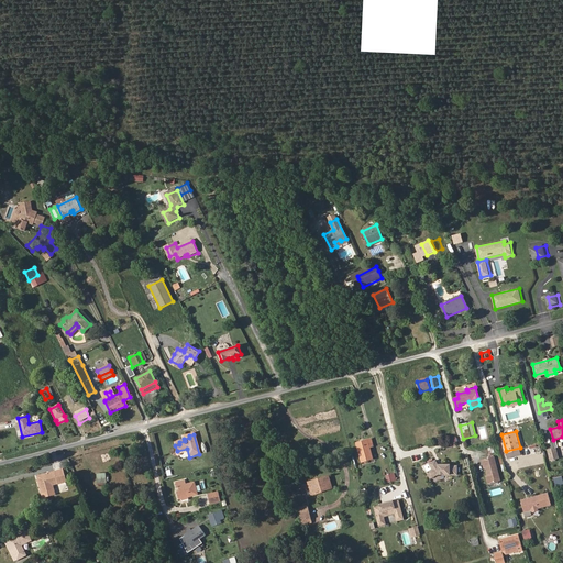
[(362,462),(373,459),(371,448),(373,446),(372,439),(367,440),(356,443),(362,462)]
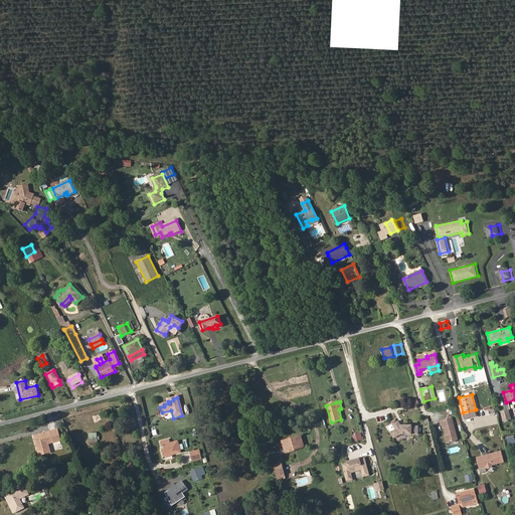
[(509,408),(501,411),(503,422),(512,419),(509,408)]
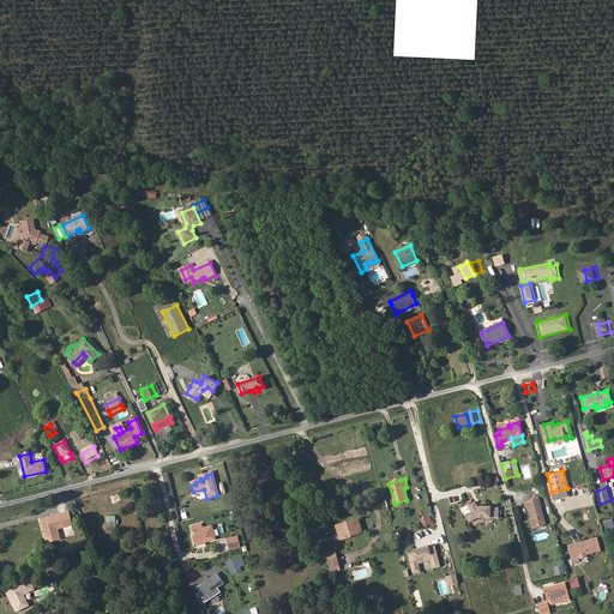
[(569,495),(567,488),(552,492),(554,499),(569,495)]
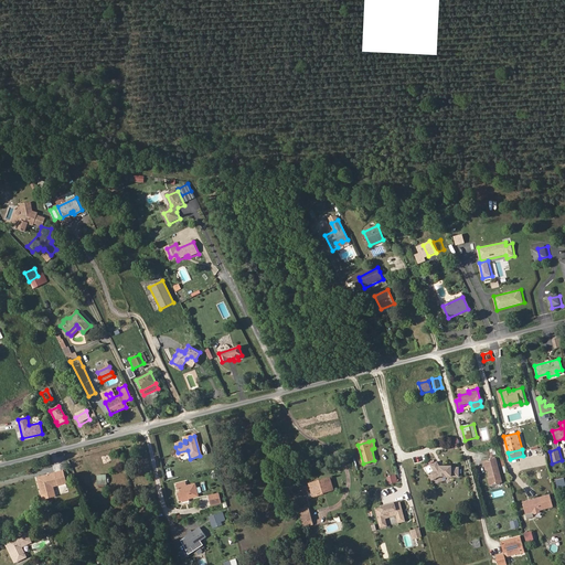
[(497,458),(487,461),(491,478),(489,478),(491,486),(503,482),(497,458)]
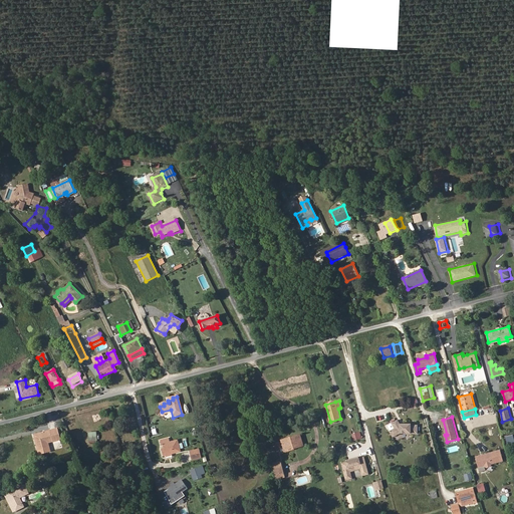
[(399,422),(393,425),(396,430),(391,433),(394,438),(402,435),(419,436),(419,428),(413,427),(413,426),(401,426),(399,422)]
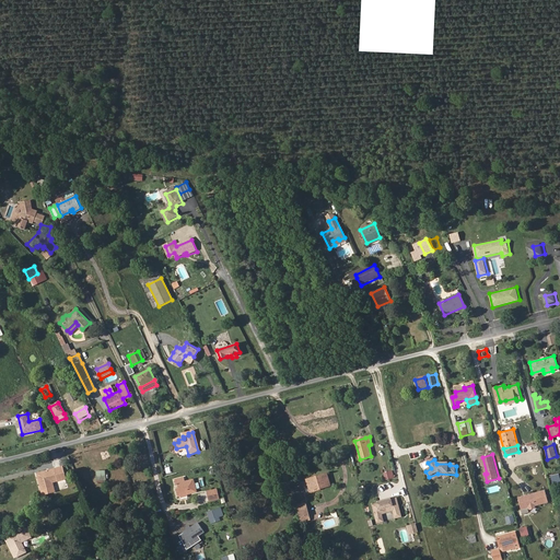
[(49,475),(48,471),(38,475),(44,497),(56,493),(53,485),(66,480),(63,474),(62,467),(54,470),(55,473),(49,475)]
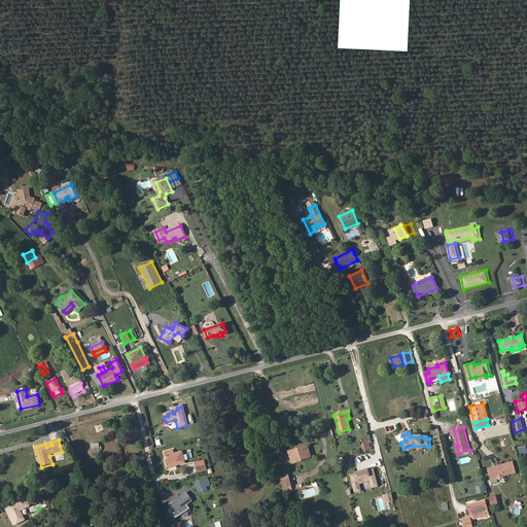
[(361,445),(363,452),(371,450),(370,443),(361,445)]
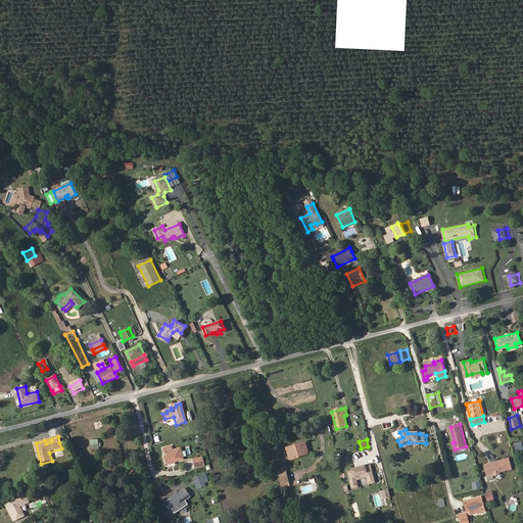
[(89,441),(91,448),(98,447),(98,440),(89,441)]
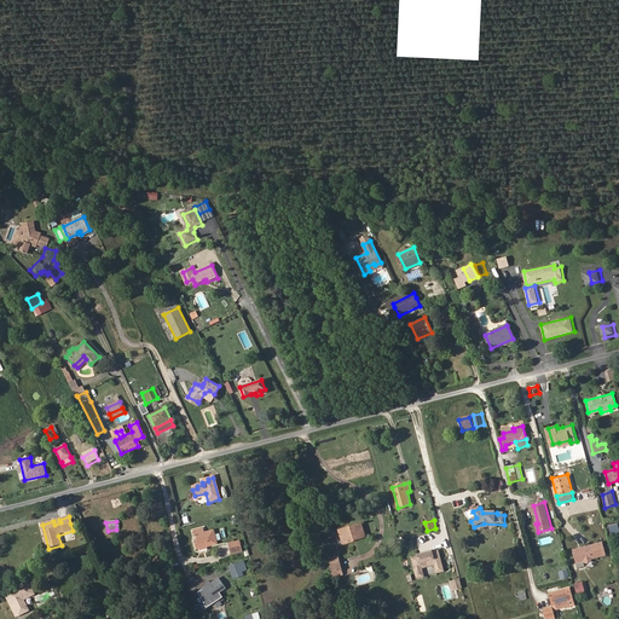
[(352,541),(364,537),(360,526),(339,532),(342,547),(353,543),(352,541)]
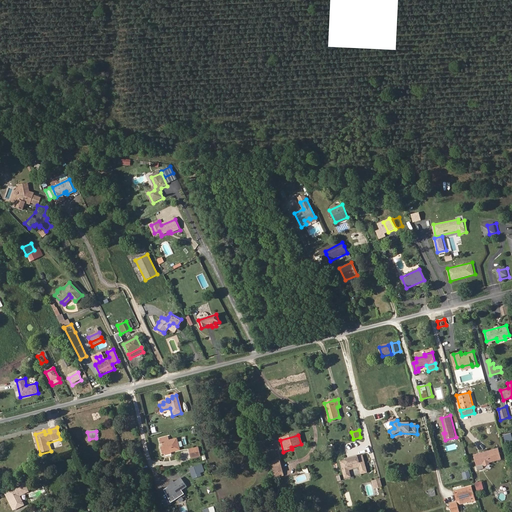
[(162,444),(163,449),(161,450),(163,455),(178,451),(174,440),(168,442),(167,438),(159,440),(160,444),(162,444)]
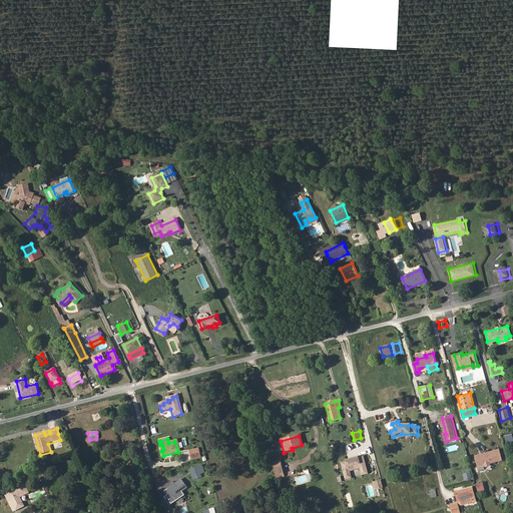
[(475,455),(478,465),(484,463),(487,465),(491,464),(491,461),(502,458),(499,448),(475,455)]
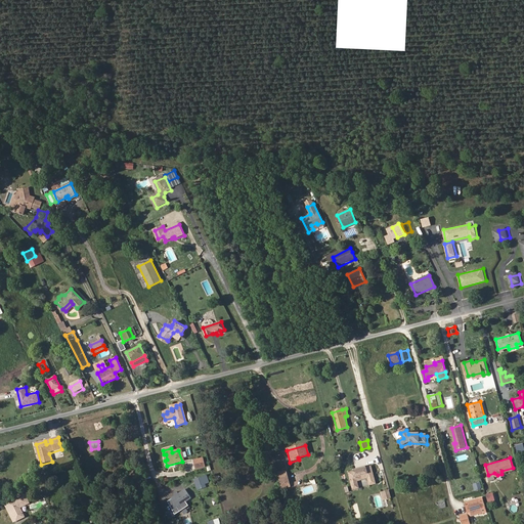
[(203,459),(193,461),(195,469),(205,467),(203,459)]
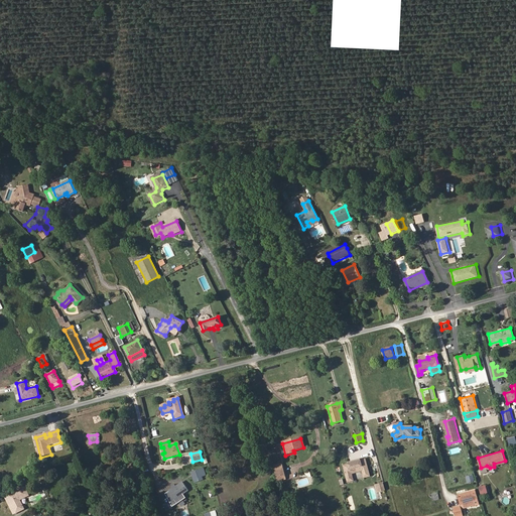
[(365,460),(343,466),(346,479),(352,477),(351,474),(361,471),(363,477),(370,475),(365,460)]
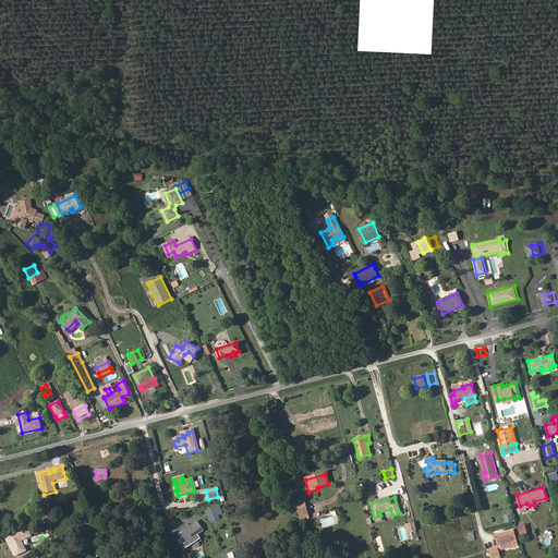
[(299,507),(302,521),(310,519),(306,505),(299,507)]
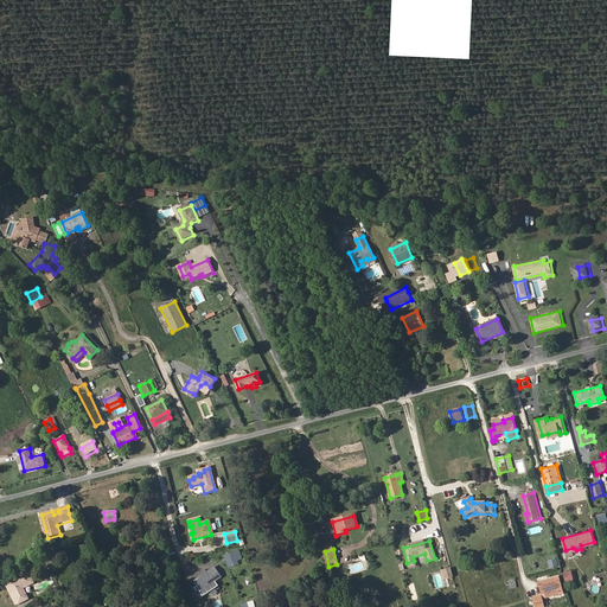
[(234,566),(232,563),(243,558),(240,550),(224,556),(229,568),(234,566)]
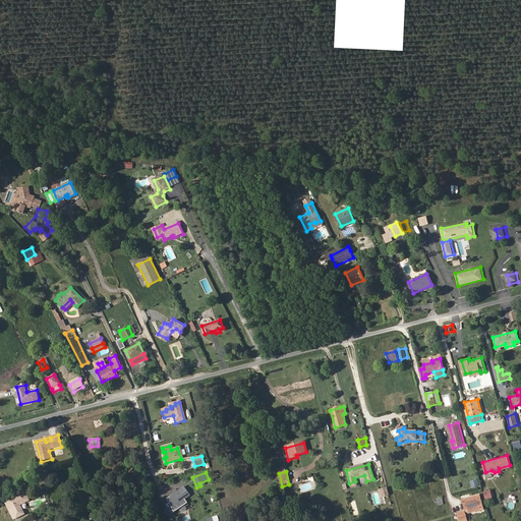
[(470,480),(472,487),(480,485),(478,478),(470,480)]
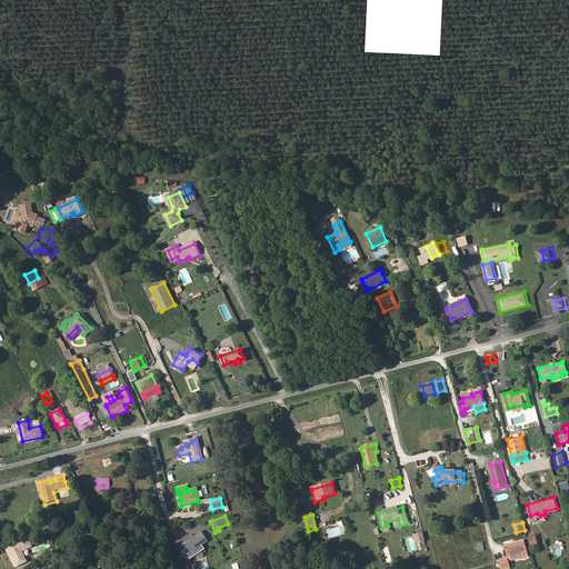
[(207,541),(199,531),(182,545),(190,560),(202,551),(199,547),(207,541)]
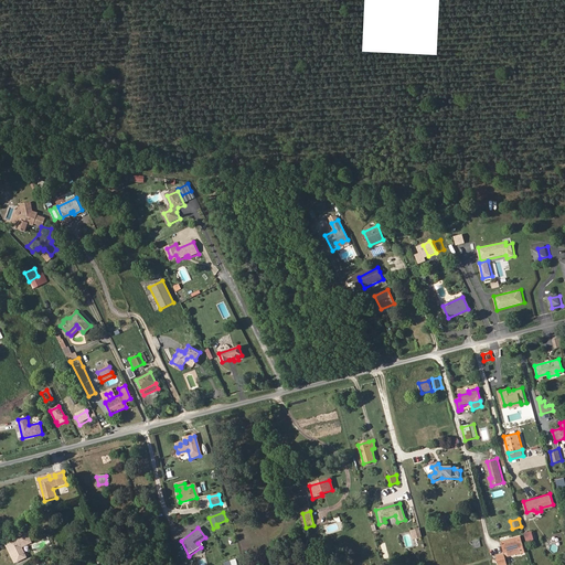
[(420,528),(413,530),(415,540),(423,537),(420,528)]
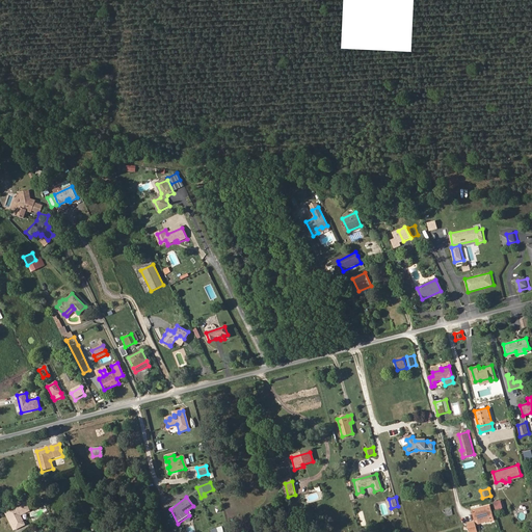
[(496,511),(503,510),(502,501),(495,502),(496,511)]
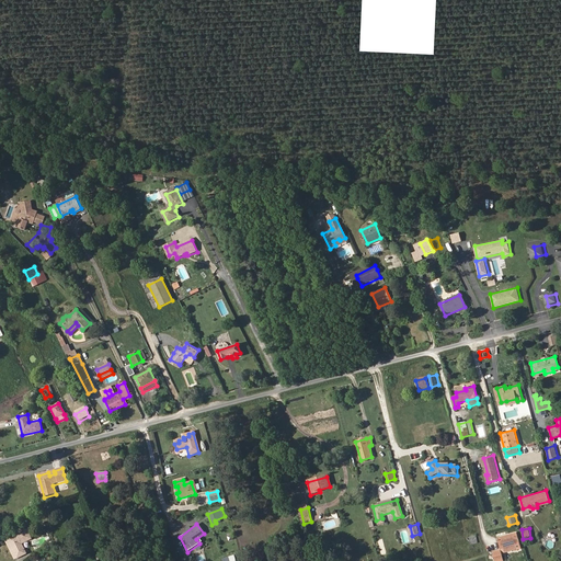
[(10,539),(20,558),(29,553),(24,544),(34,539),(30,529),(10,539)]
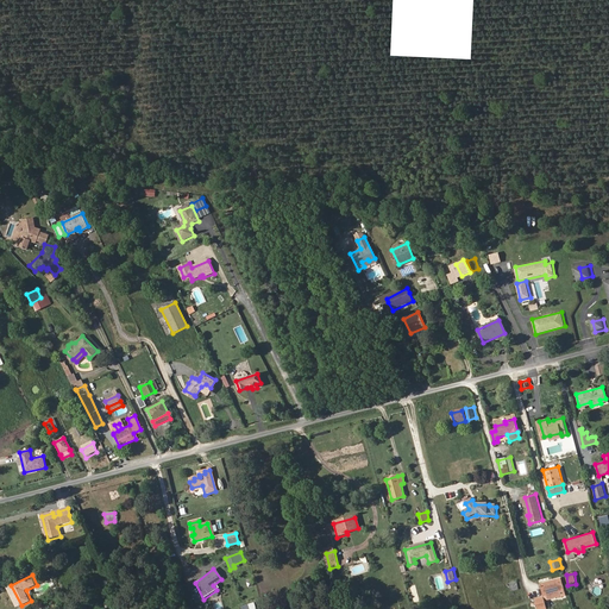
[(559,579),(544,584),(547,596),(558,592),(560,597),(566,596),(560,579),(559,579)]
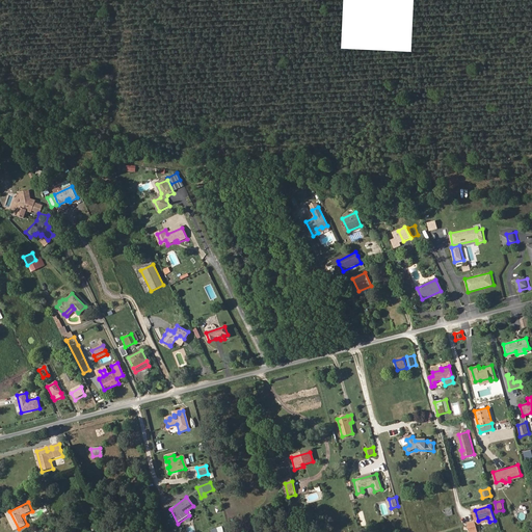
[(452,507),(445,508),(445,516),(453,515),(452,507)]
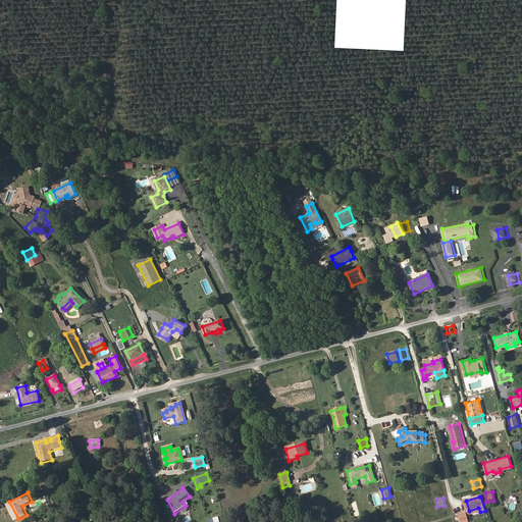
[(15,520),(18,519),(9,502),(7,503),(15,520)]
